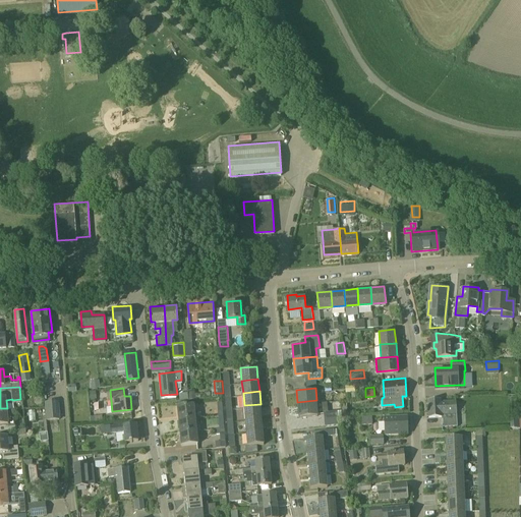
[(441,397),(428,397),(428,414),(441,414),(442,414),(443,424),(458,423),(457,411),(456,398),(441,399),(441,398),(441,397)]
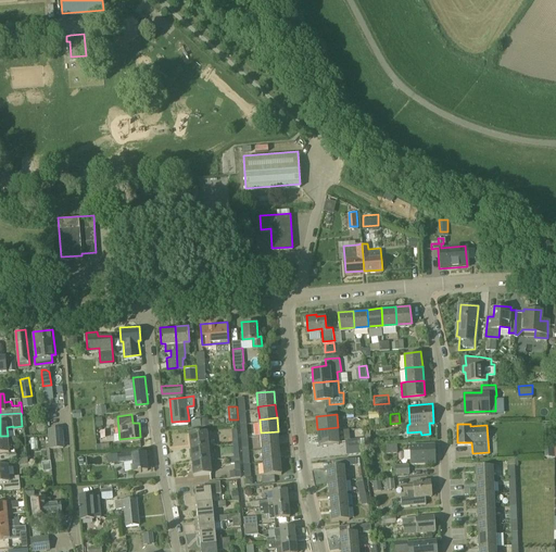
[(63,444),(62,426),(49,427),(50,446),(63,444)]
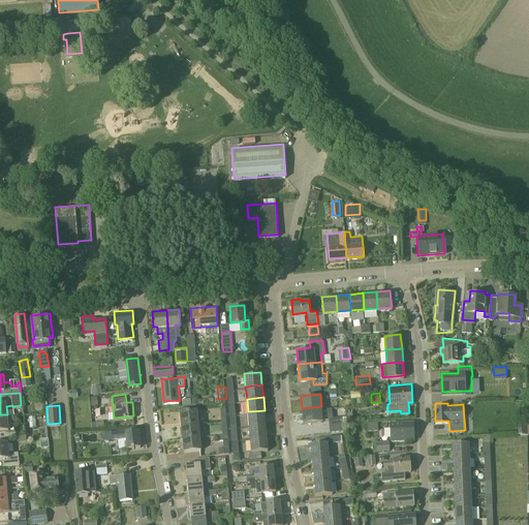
[(321,407),(321,406),(302,408),(303,422),(322,420),(322,418),(329,418),(329,415),(328,406),(321,407)]
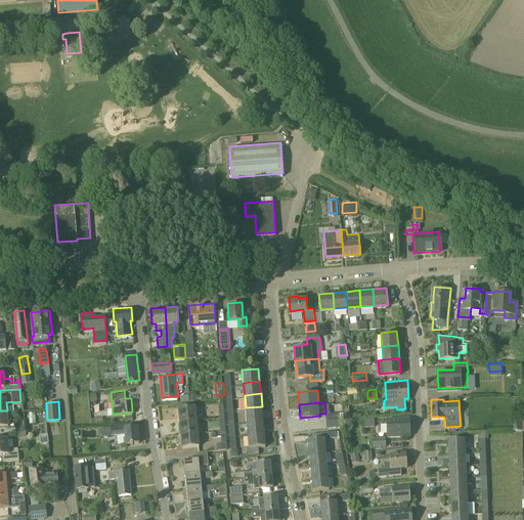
[(178,406),(180,420),(197,418),(195,404),(178,406)]
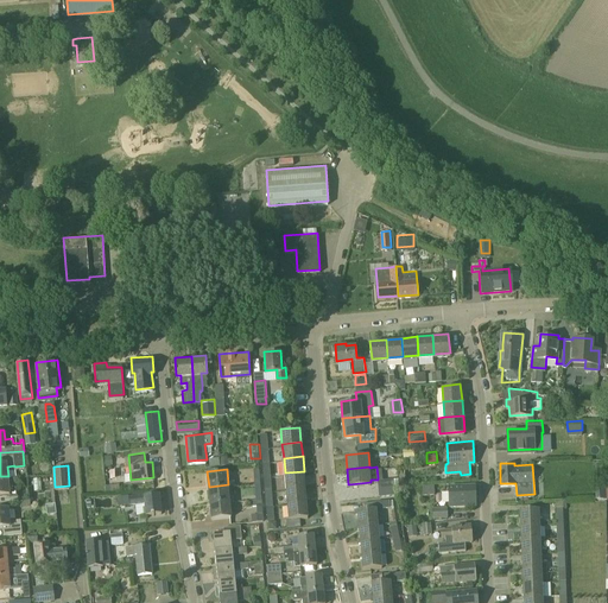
[(304,471),(285,473),(286,488),(305,486),(304,471)]
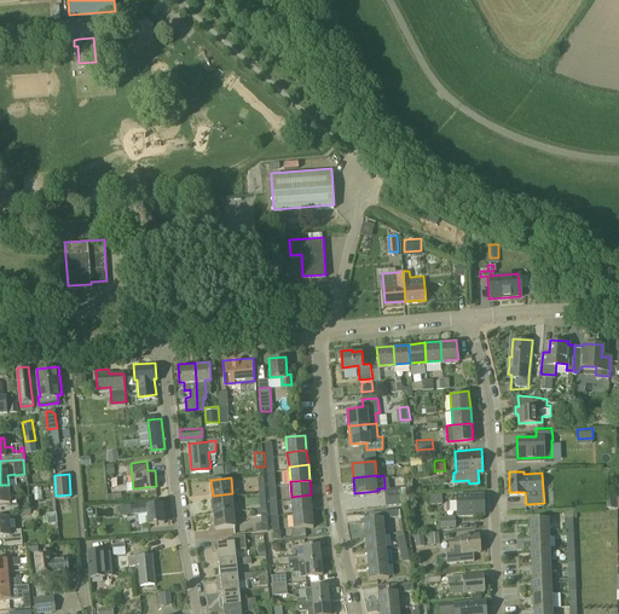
[(9,485),(0,485),(0,500),(1,500),(1,509),(18,507),(17,493),(10,494),(9,485)]
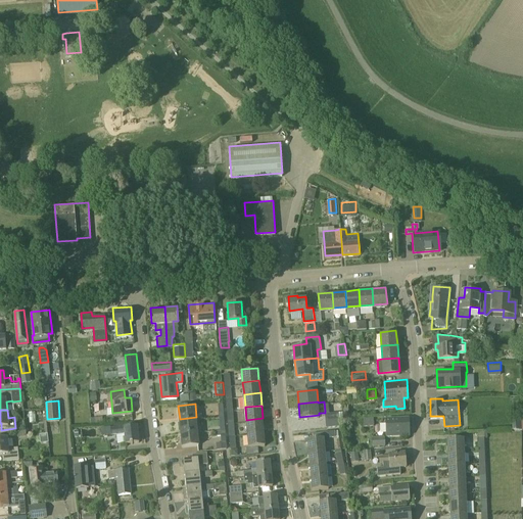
[(343,417),(342,410),(338,410),(325,411),(325,413),(325,418),(343,417)]
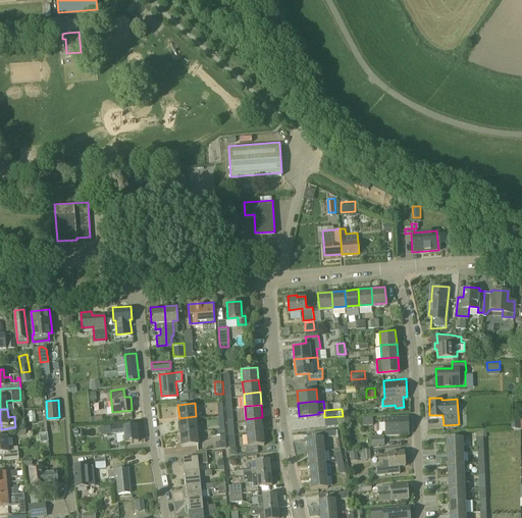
[(373,414),(362,415),(362,422),(373,422),(373,414)]
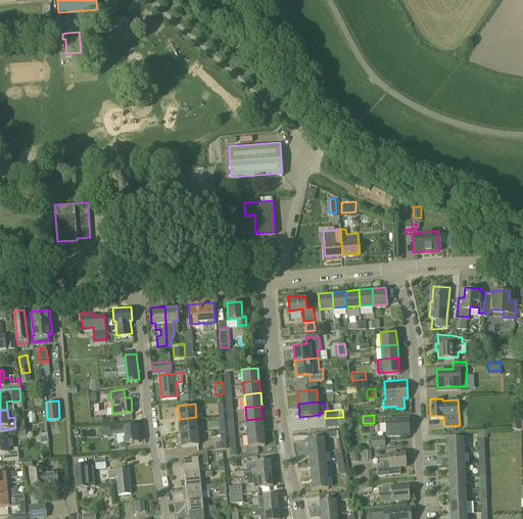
[(387,433),(410,432),(409,415),(386,416),(387,433)]
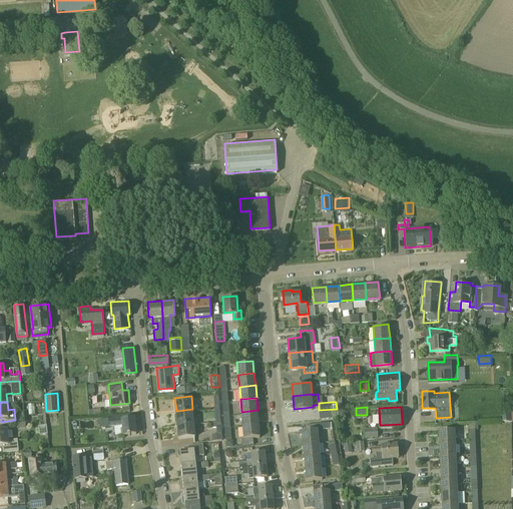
[(192,409),(176,411),(177,423),(193,422),(192,409)]
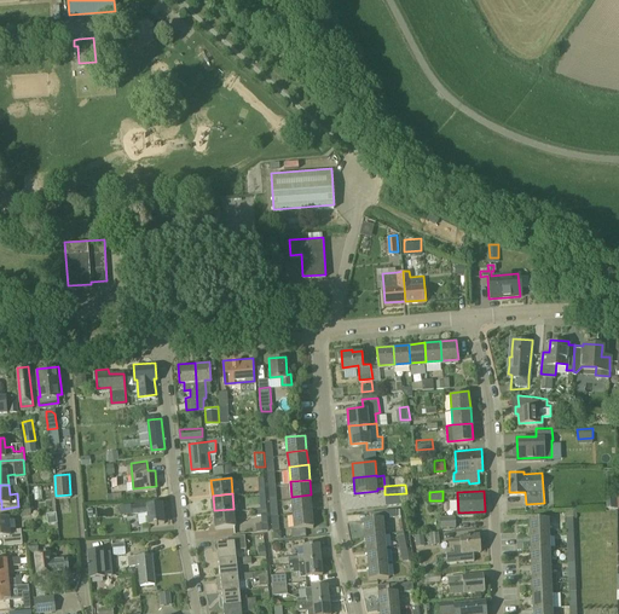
[(311,494),(291,497),(293,511),(312,509),(311,494)]
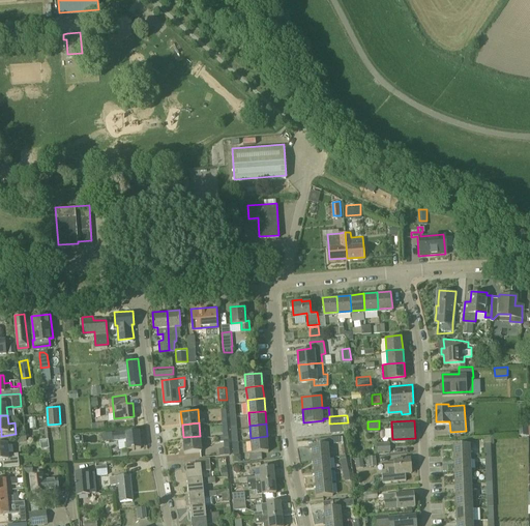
[(113,438),(126,437),(127,447),(141,445),(139,430),(126,431),(126,429),(112,430),(113,438)]
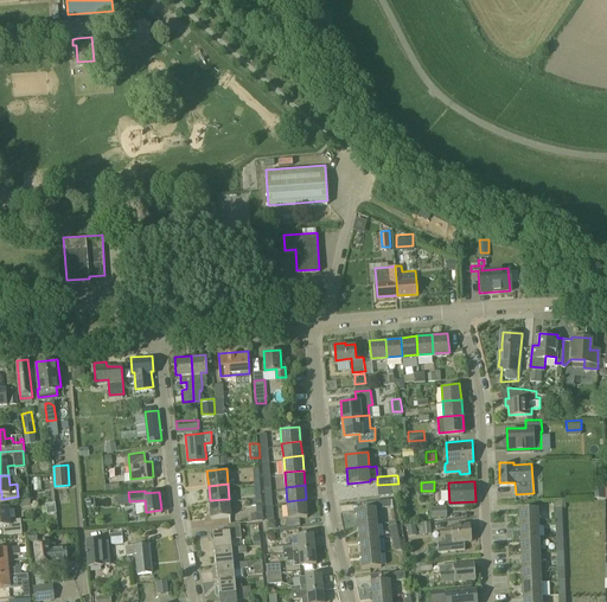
[(357,507),(358,522),(377,520),(376,505),(390,504),(390,503),(393,503),(393,497),(389,497),(364,499),(364,506),(357,507)]
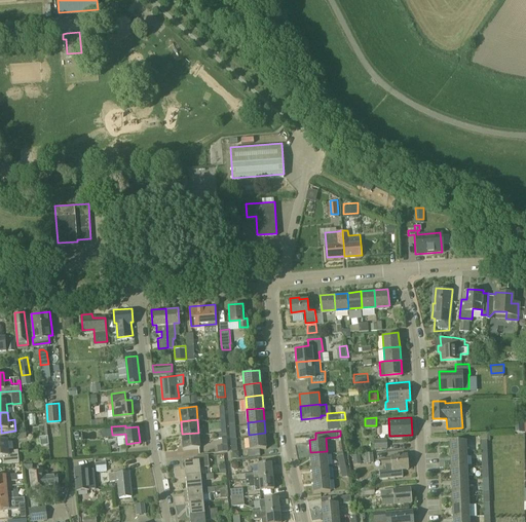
[(198,433),(182,434),(183,447),(199,445),(198,433)]
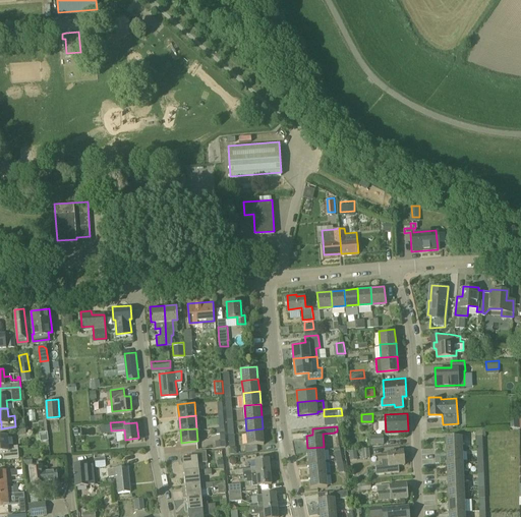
[(263,428),(246,431),(247,443),(245,443),(246,450),(257,449),(257,442),(264,442),(263,428)]
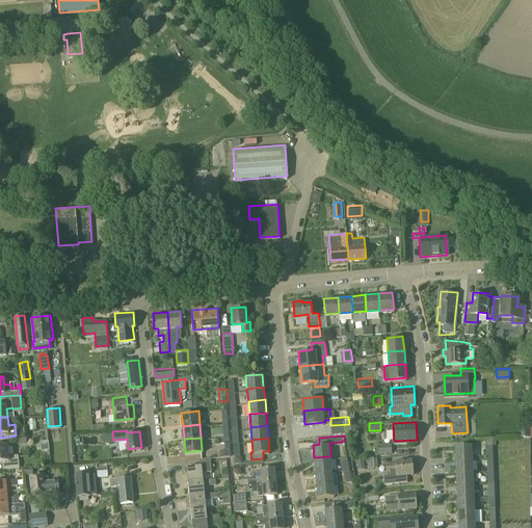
[(48,439),(41,440),(42,447),(49,447),(48,439)]
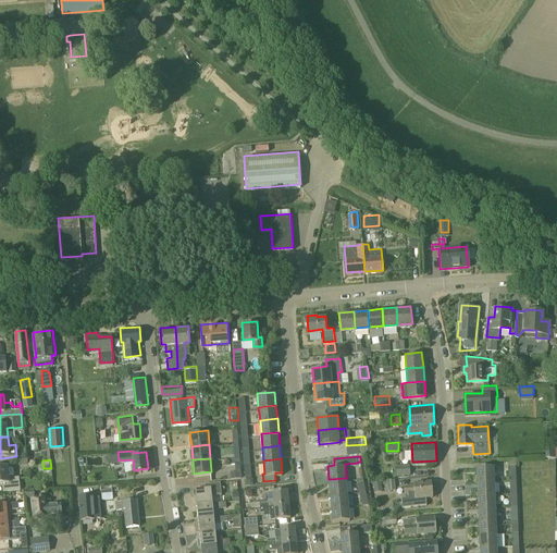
[(396,463),(396,472),(410,471),(410,463),(396,463)]
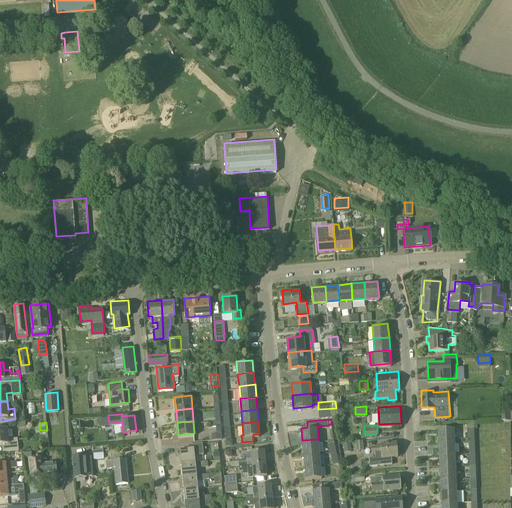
[(0,441),(2,442),(3,449),(19,447),(17,435),(8,436),(7,426),(0,426),(0,441)]
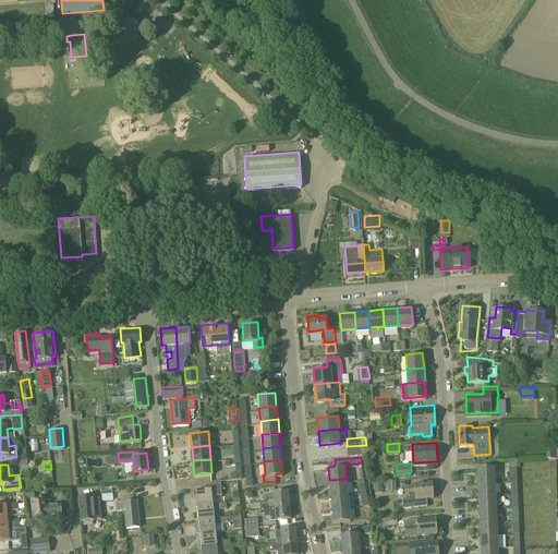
[(477,466),(477,480),(495,479),(495,465),(477,466)]
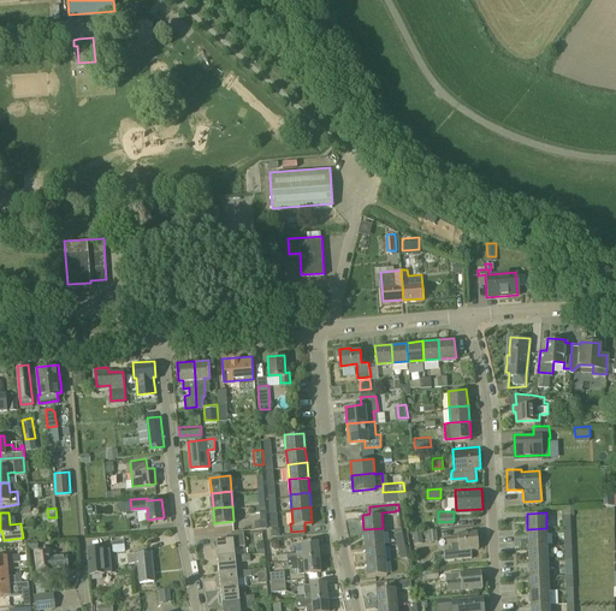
[(436,527),(427,527),(428,539),(437,538),(436,527)]
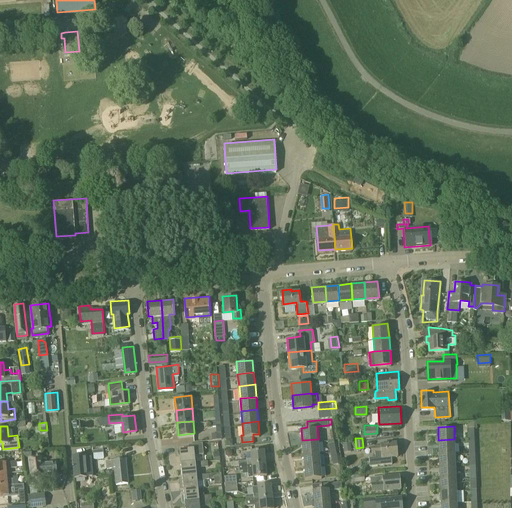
[(318,439),(302,440),(303,452),(319,451),(318,439)]
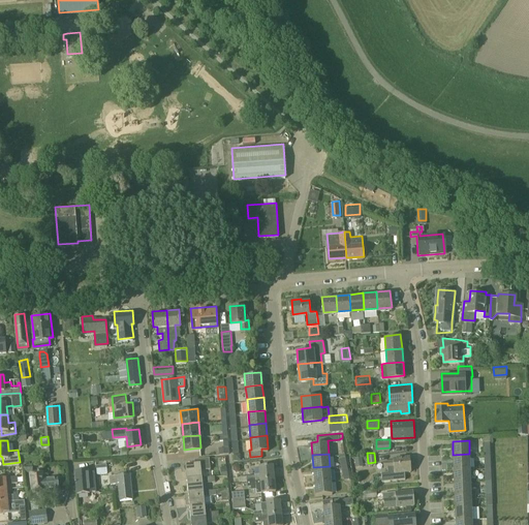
[(362,454),(354,455),(355,464),(363,463),(362,454)]
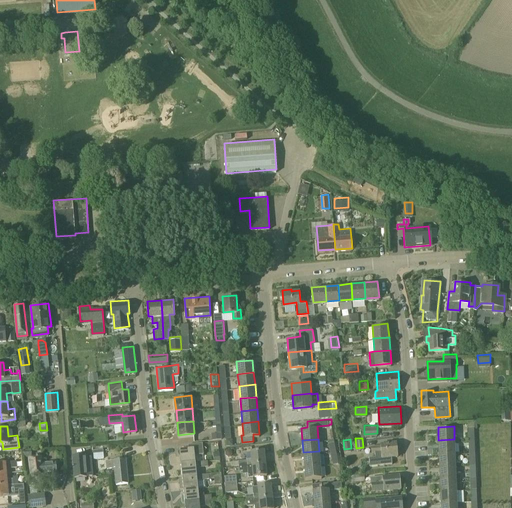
[(454,439),(438,440),(439,452),(455,451),(454,439)]
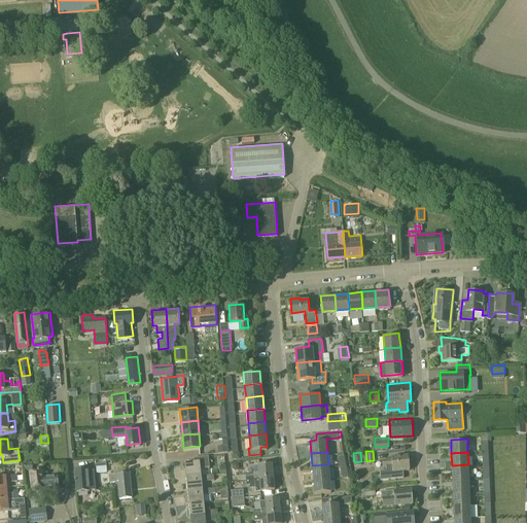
[(392,455),(392,456),(382,457),(382,464),(386,464),(386,467),(380,468),(381,477),(403,475),(403,467),(410,467),(408,453),(392,455)]
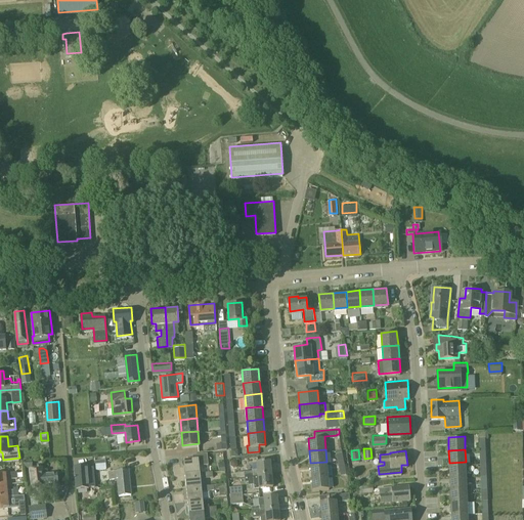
[(183,458),(185,472),(200,470),(200,463),(208,463),(207,451),(192,452),(192,457),(183,458)]
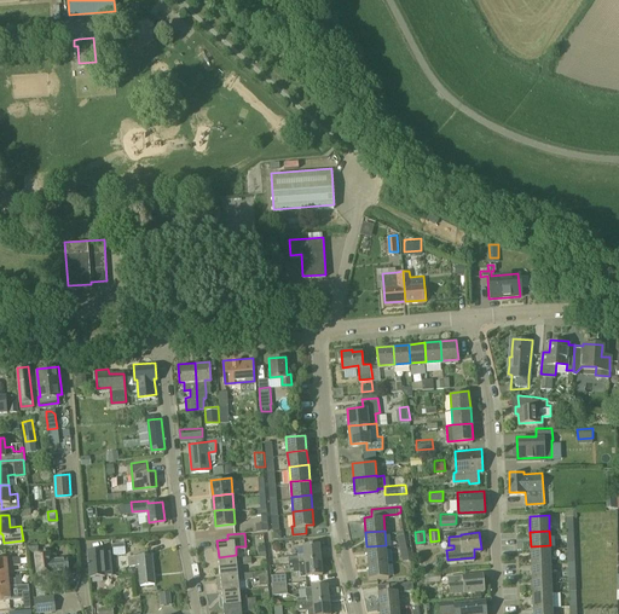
[(125,539),(113,540),(113,551),(126,550),(125,539)]
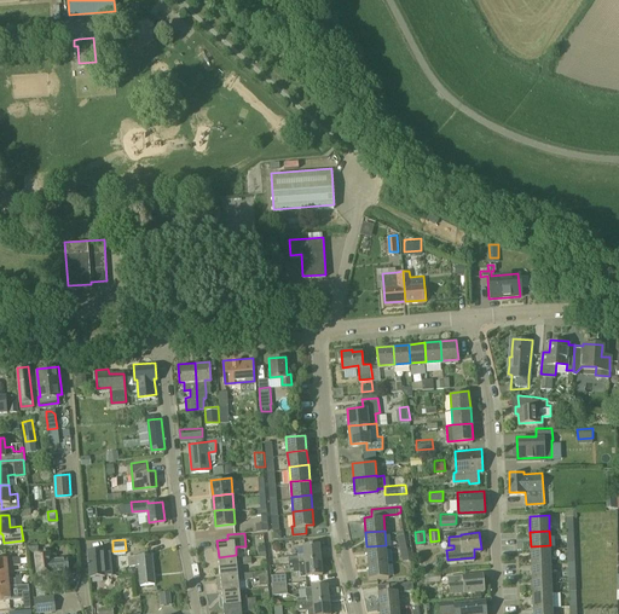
[(289,560),(305,559),(320,556),(319,542),(304,544),(304,551),(298,551),(298,552),(288,554),(289,560)]
